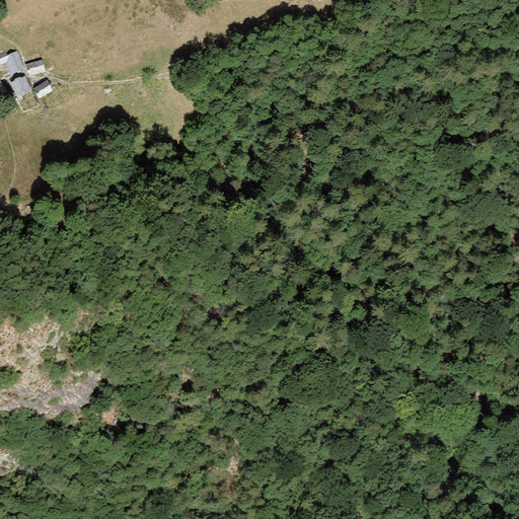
[(24,69),(16,51),(7,55),(6,51),(0,53),(0,64),(0,66),(6,63),(11,75),(24,69)]
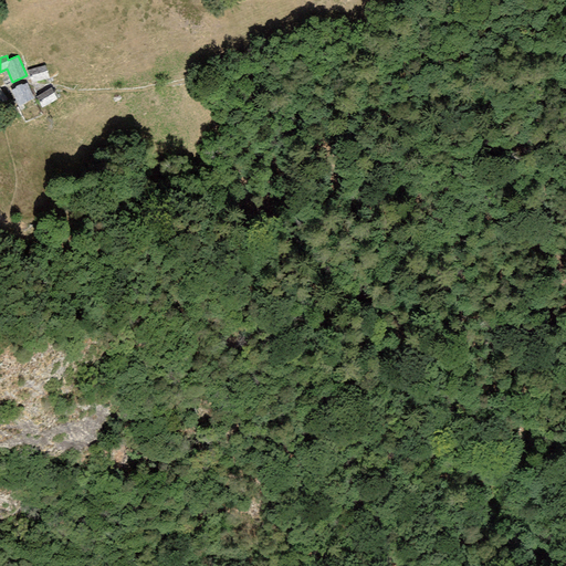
[(44,65),(28,71),(32,83),(49,79),(44,65)]
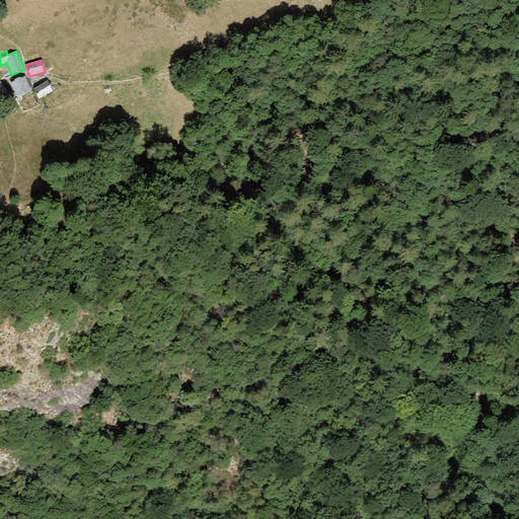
[(18,97),(32,90),(24,76),(20,78),(20,77),(13,79),(14,81),(10,83),(18,97)]
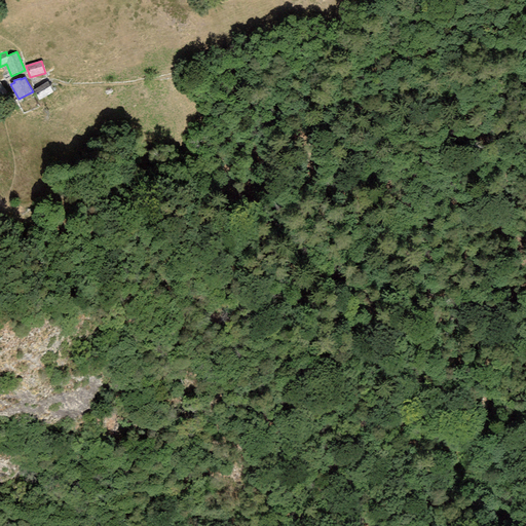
[(0,99),(8,94),(0,81),(0,99)]
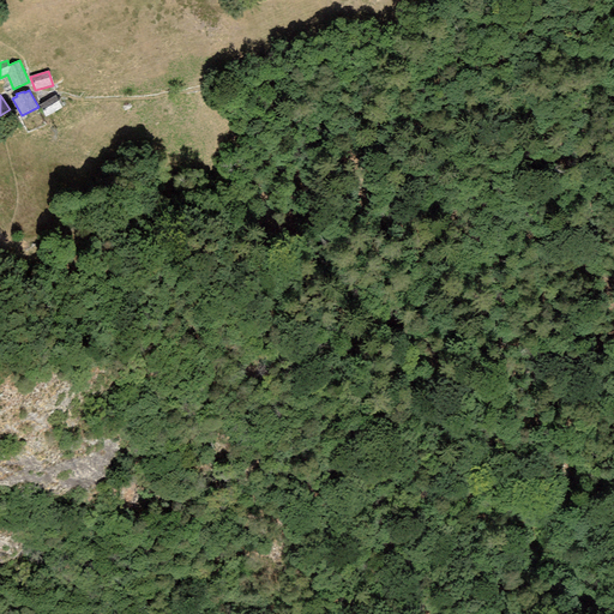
[(46,118),(62,108),(55,96),(38,106),(46,118)]
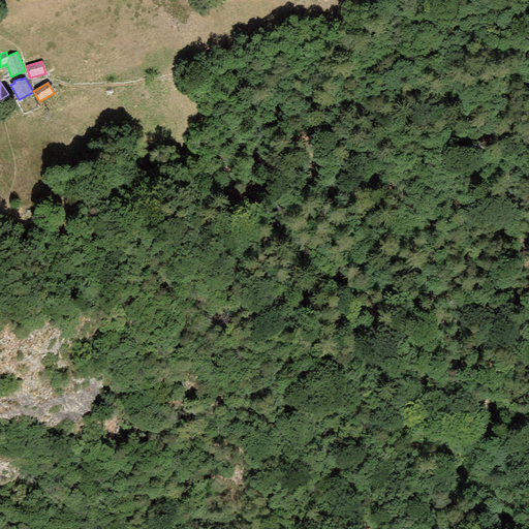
All buildings are outlined.
